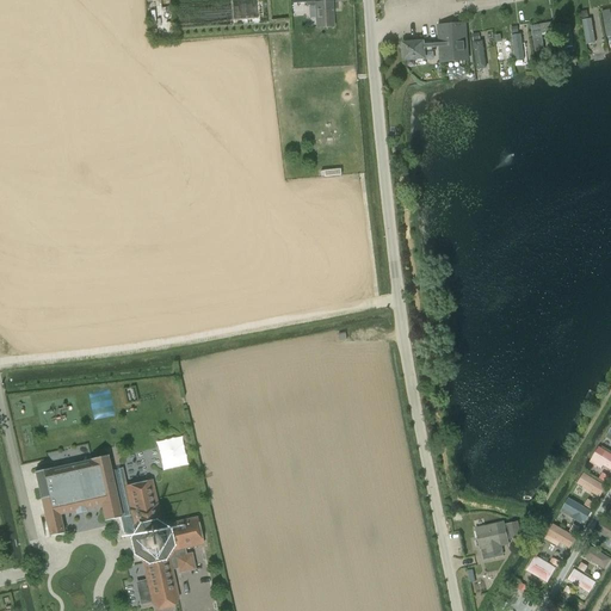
[(332,2),(320,2),(320,0),(306,0),(306,6),(315,5),(316,28),(333,28),(332,2)]
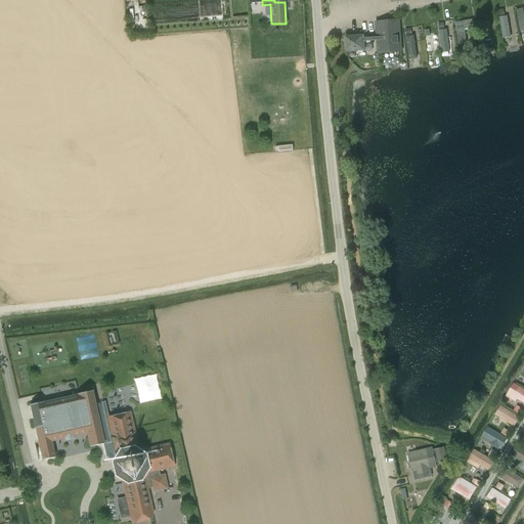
[(523,18),(521,7),(514,9),(520,31),(523,30),(523,18)]
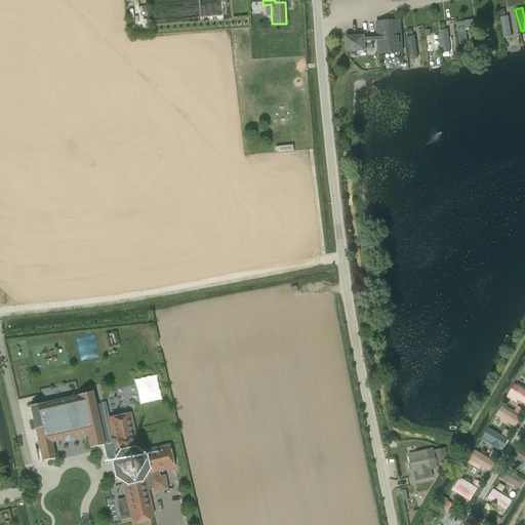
[(501,37),(510,37),(509,15),(500,15),(501,37)]
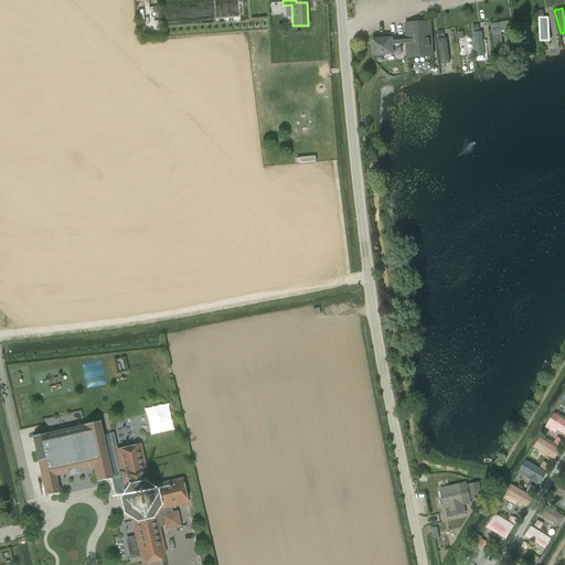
[(432,21),(407,23),(404,23),(406,59),(434,56),(432,21)]
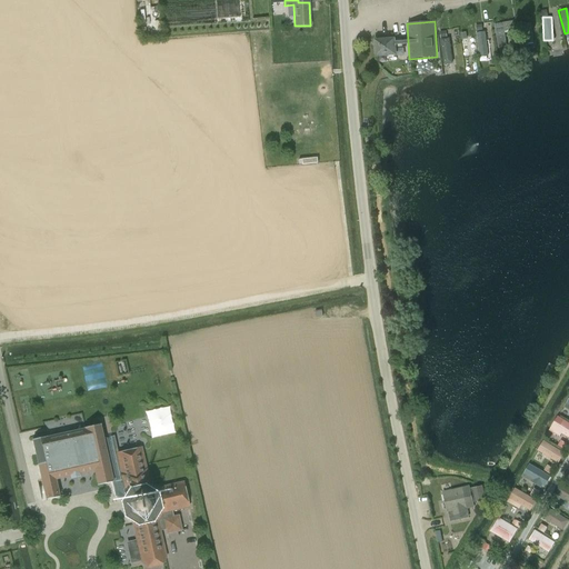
[(516,49),(512,21),(495,23),(498,51),(516,49)]
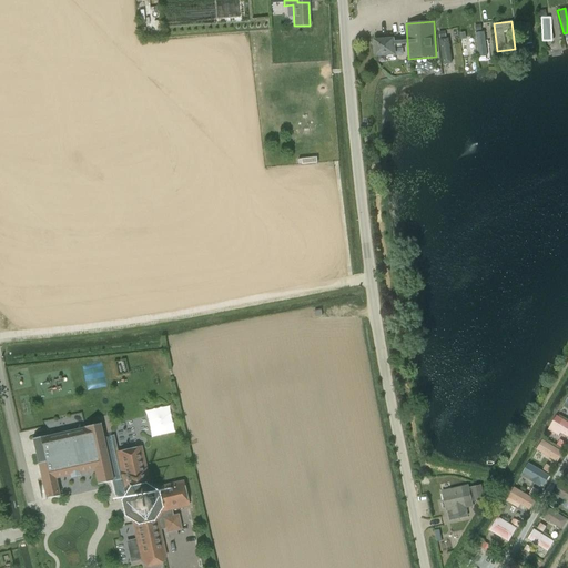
[(524,43),(534,42),(529,21),(519,23),(524,43)]
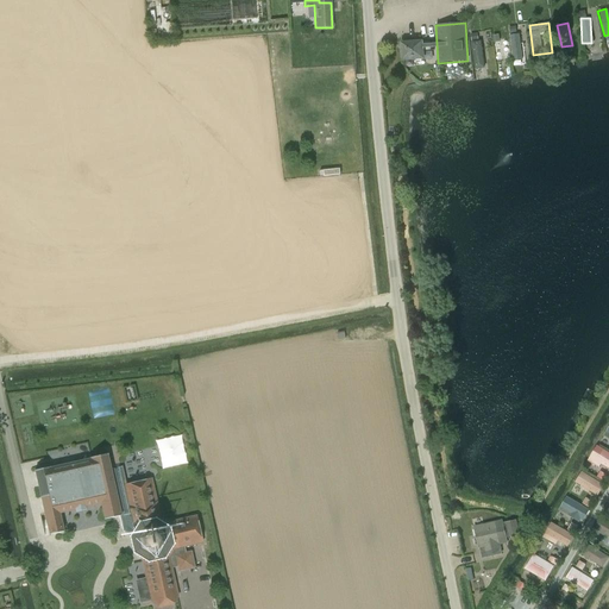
[(520,35),(509,36),(512,61),(522,60),(520,35)]
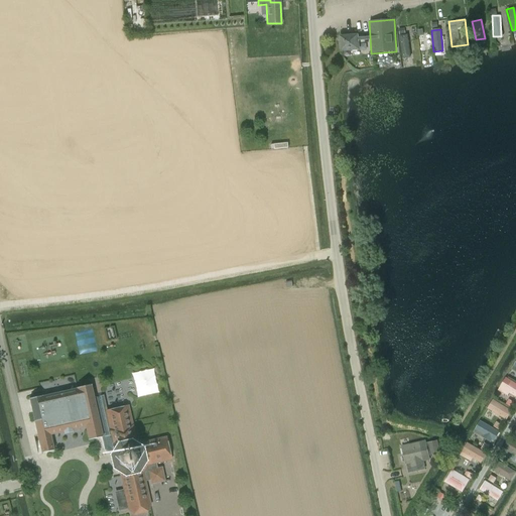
[(417,31),(418,52),(426,52),(425,30),(417,31)]
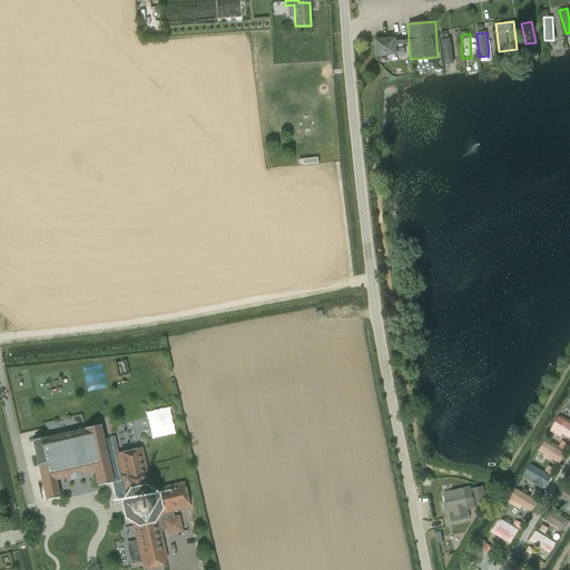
[(442,64),(452,64),(450,38),(441,38),(442,64)]
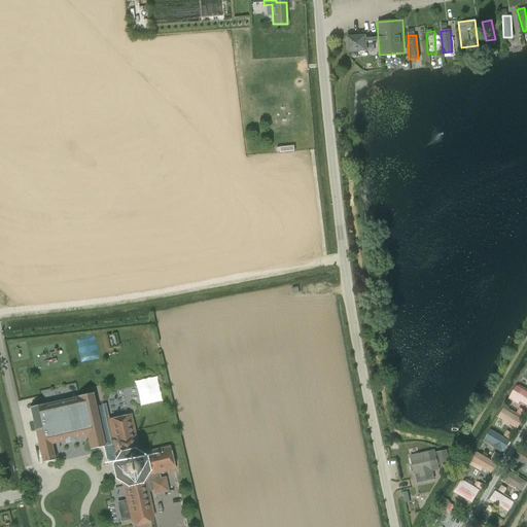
[(364,37),(348,38),(349,51),(365,50),(364,37)]
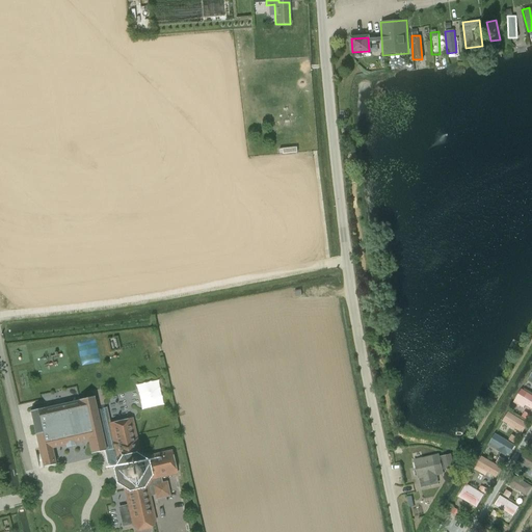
[(140,407),(164,404),(161,380),(137,383),(140,407)]
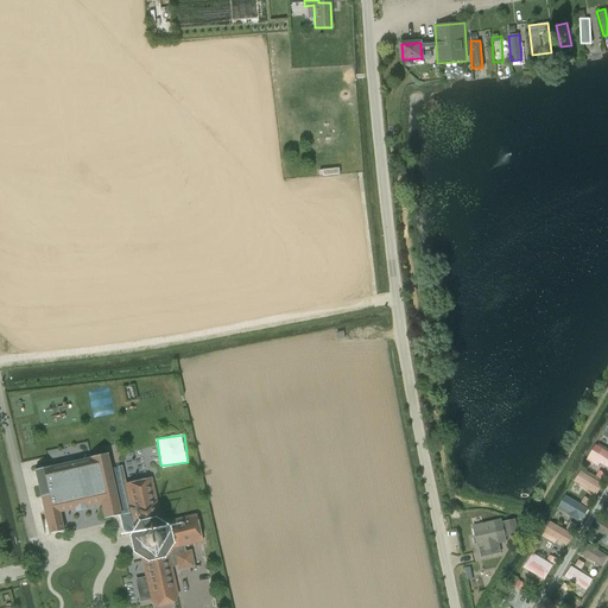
[(607,468),(607,451),(595,443),(586,458),(597,467),(600,463),(607,468)]
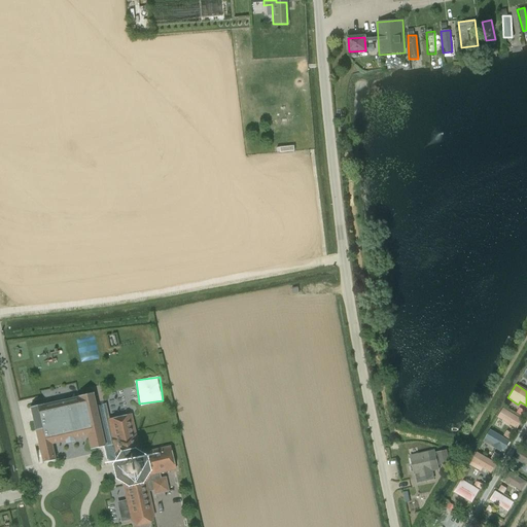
[(153,515),(148,493),(154,492),(155,496),(169,493),(166,479),(161,480),(160,472),(174,469),(169,447),(145,452),(138,448),(131,415),(108,420),(103,397),(95,399),(93,393),(78,396),(79,397),(43,406),(42,405),(30,408),(31,410),(42,461),(41,461),(42,463),(55,460),(50,445),(65,441),(65,443),(73,442),(73,440),(86,436),(90,449),(90,450),(103,447),(106,460),(113,465),(116,478),(123,482),(131,520),(153,515)]
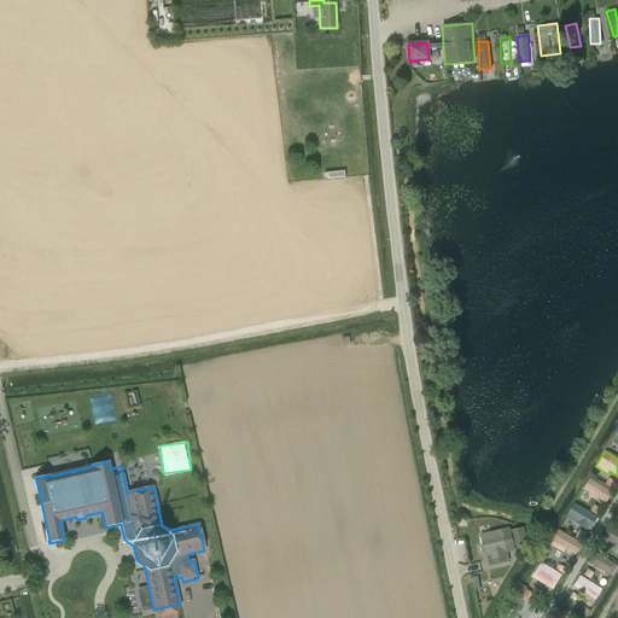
[(608,501),(613,489),(587,479),(582,491),(608,501)]
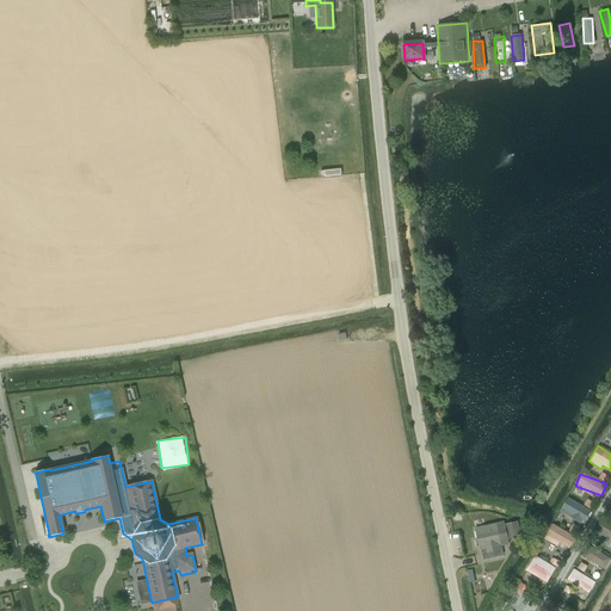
[(584,525),(592,511),(567,497),(559,512),(584,525)]
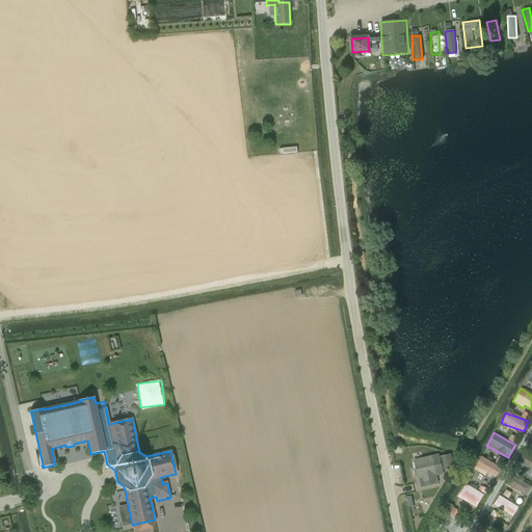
[(520,462),(531,469),(531,456),(525,453),(520,462)]
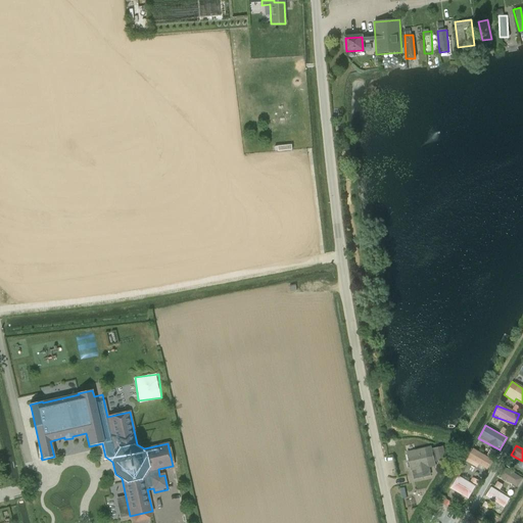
[(411,471),(412,471),(414,479),(431,476),(429,468),(436,466),(435,462),(446,459),(443,446),(432,448),(432,446),(407,453),(411,471)]
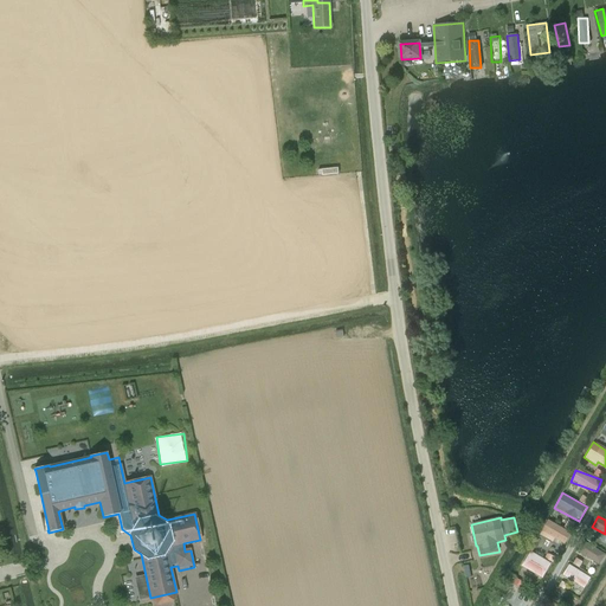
[(539,534),(553,542),(555,539),(565,543),(572,533),(547,519),(539,534)]
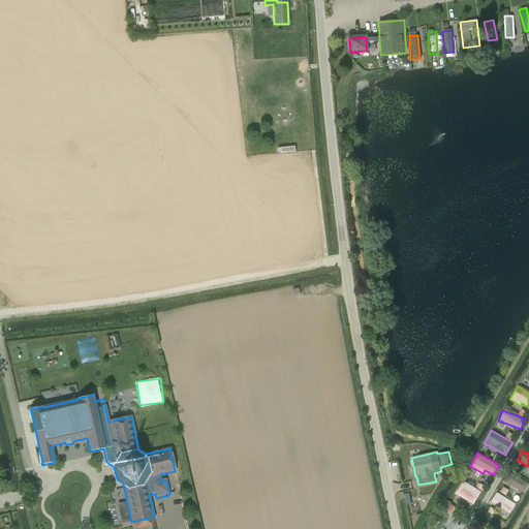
[(503,480),(522,493),(528,484),(509,471),(503,480)]
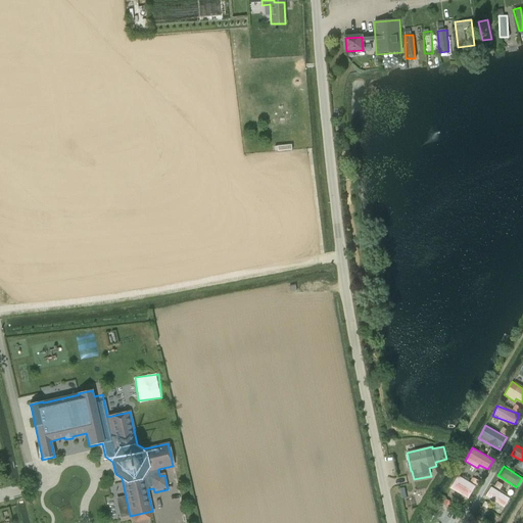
[(469,498),(476,484),(456,475),(448,489),(469,498)]
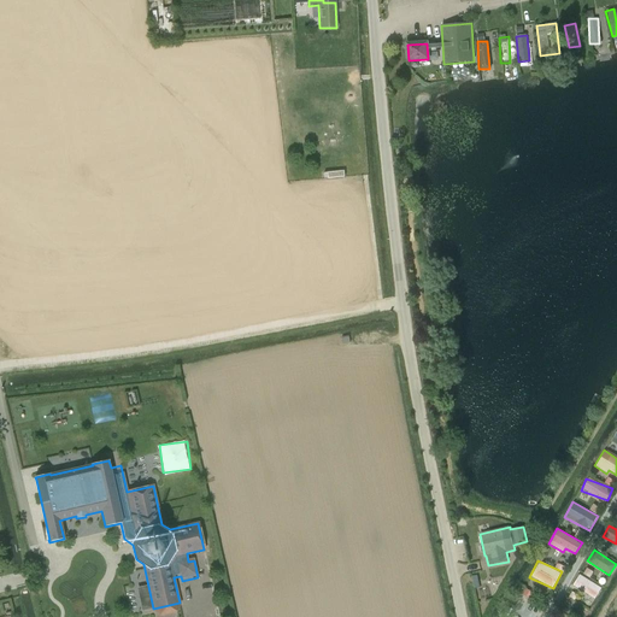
[(595,599),(603,588),(580,573),(573,585),(595,599)]
